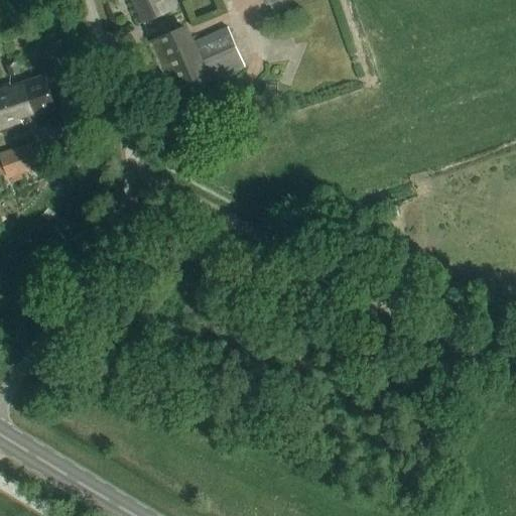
[(176,7),(173,0),(132,0),(141,22),(176,7)]
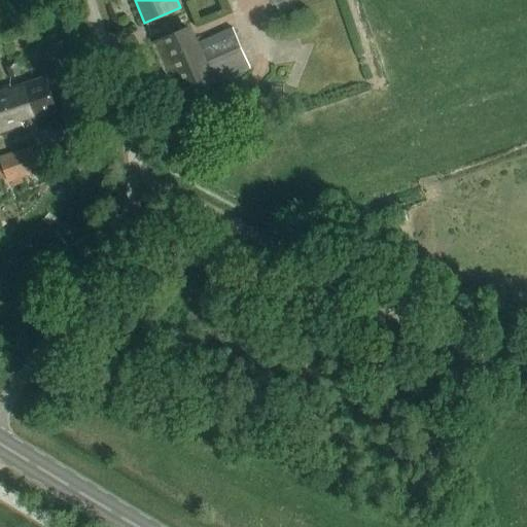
[(270,0),(273,7),(276,6),(280,14),(294,8),(290,0),(270,0)]
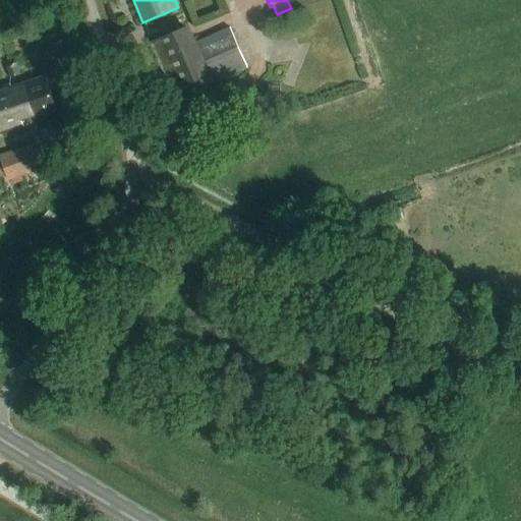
[(187,25),(149,42),(173,99),(247,66),(230,26),(194,42),(187,25)]
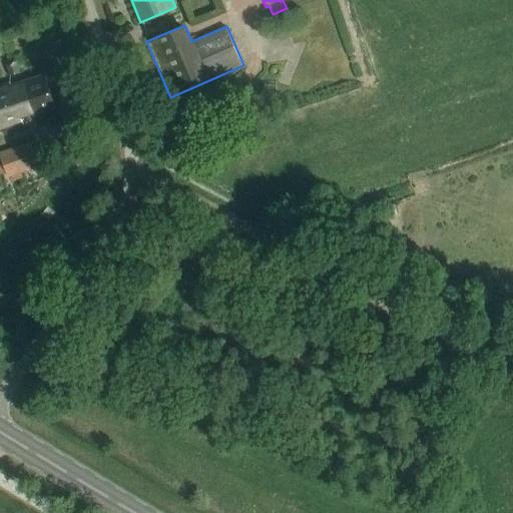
[(9,68),(11,77),(19,75),(17,66),(9,68)]
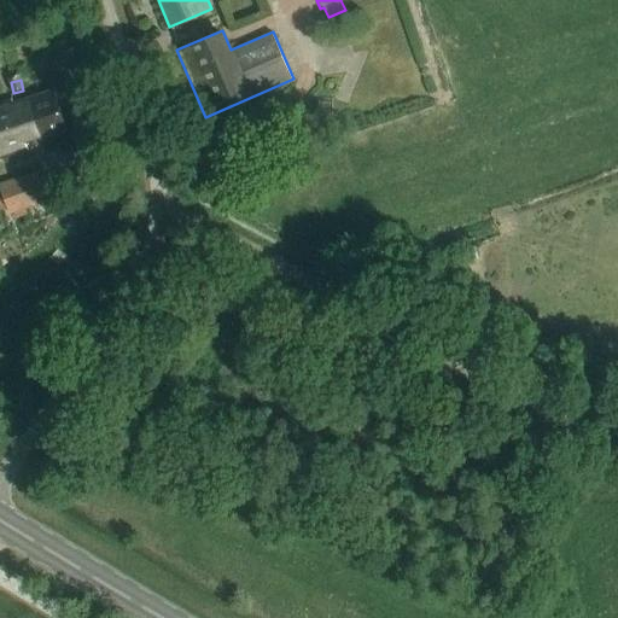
[(28,140),(66,128),(53,88),(15,101),(13,95),(0,99),(0,157),(30,149),(28,140)]
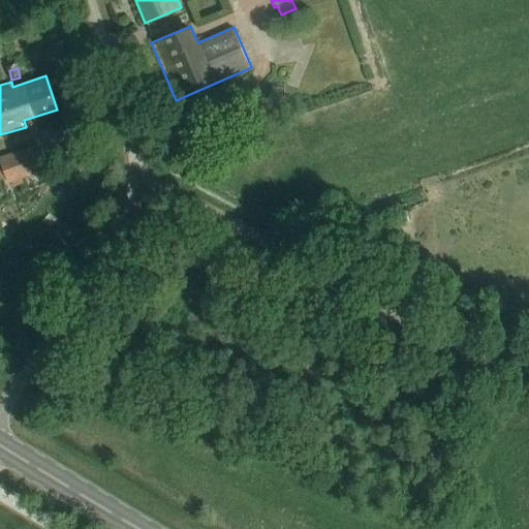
[(79,121),(43,135),(54,157),(88,137),(79,121)]
